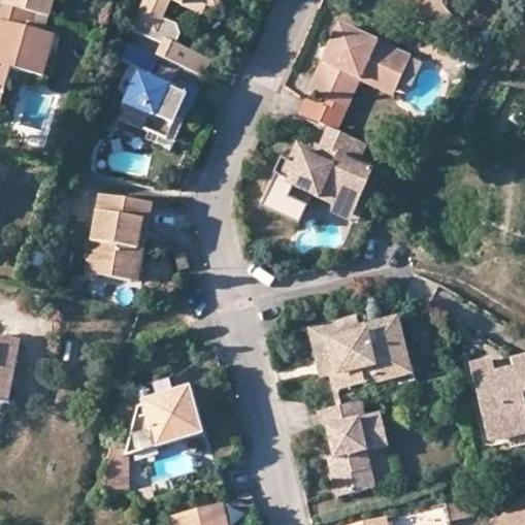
[(0,0),(0,3),(33,11),(48,15),(53,0),(0,0)]
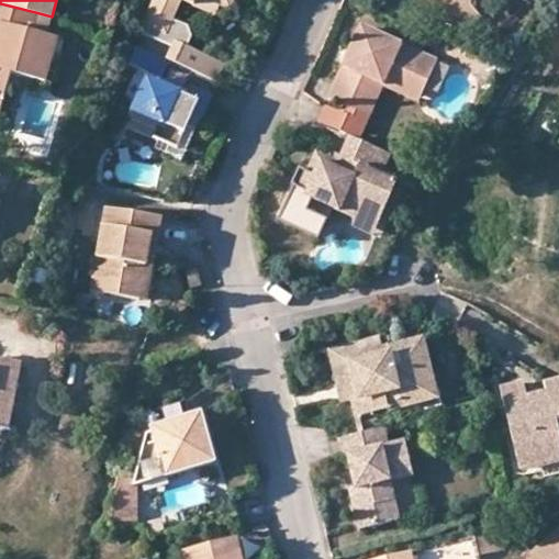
[(213,0),(219,2),(226,7),(230,0),(152,0),(142,22),(144,22),(164,31),(170,18),(178,0),(187,0),(191,2),(192,0),(213,0)]
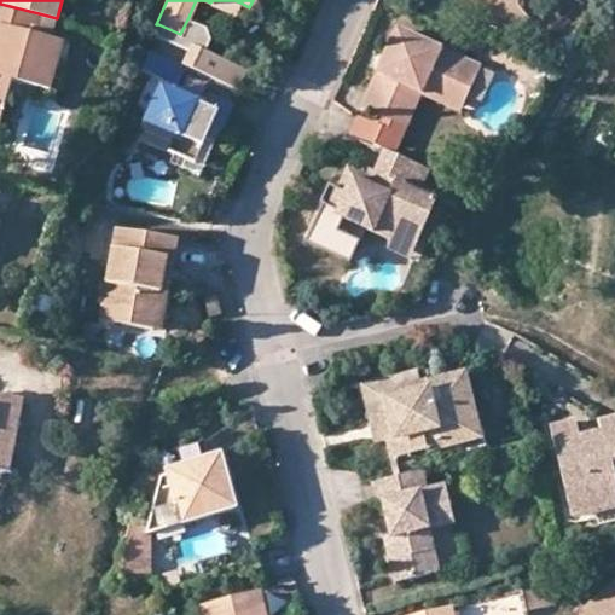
[(236,13),(241,3),(235,0),(212,0),(210,3),(236,13)]
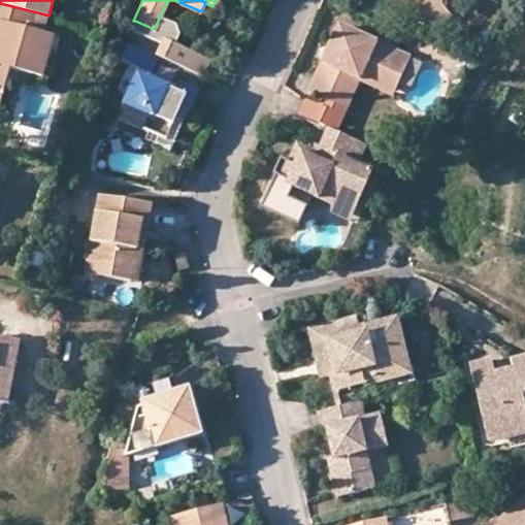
[(415,0),(427,13),(440,3),(440,0),(415,0)]
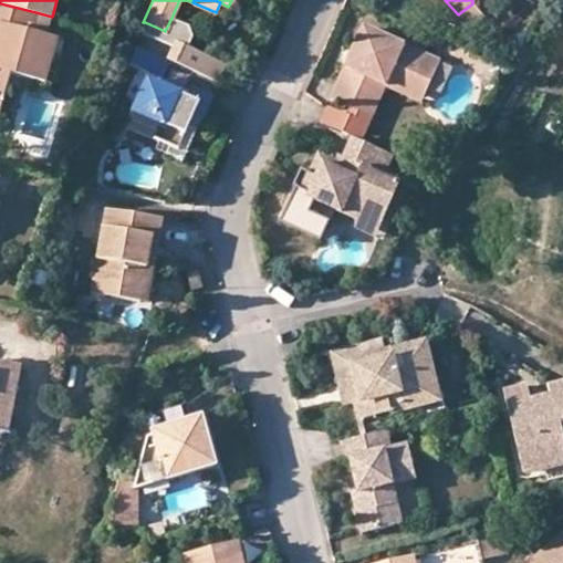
[(0,98),(2,100),(11,72),(44,82),(56,35),(31,29),(35,12),(0,3),(0,98)]
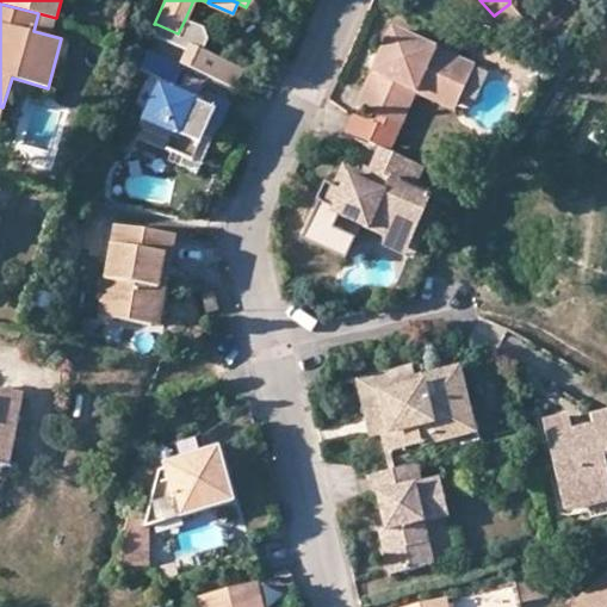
[(522,17),(509,4),(494,16),(508,30),(522,17)]
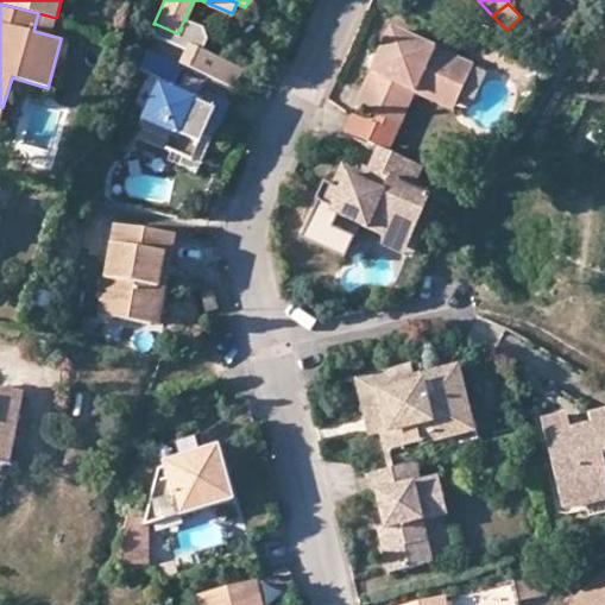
[(177,61),(231,86),(239,67),(199,48),(203,37),(199,25),(184,19),(177,33),(156,24),(151,33),(183,48),(177,61)]
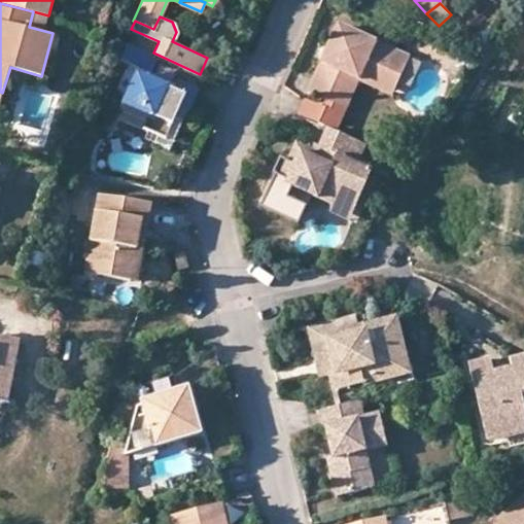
[(349,75),(358,79),(363,68),(395,83),(409,55),(337,22),(307,90),(325,98),(337,103),(349,75)]
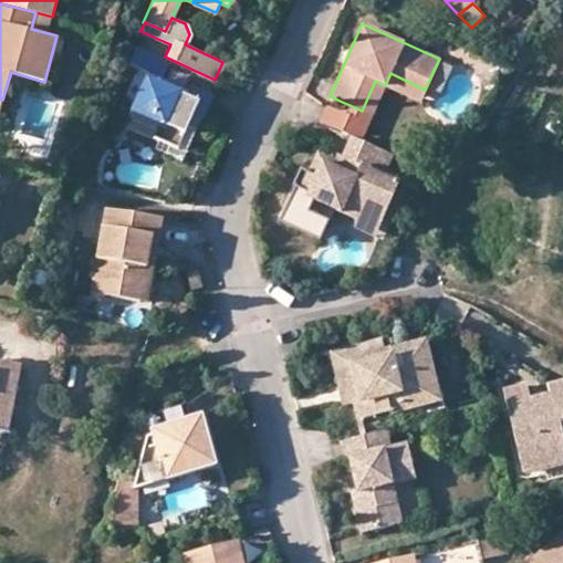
[(167,59),(135,44),(127,62),(158,76),(167,59)]
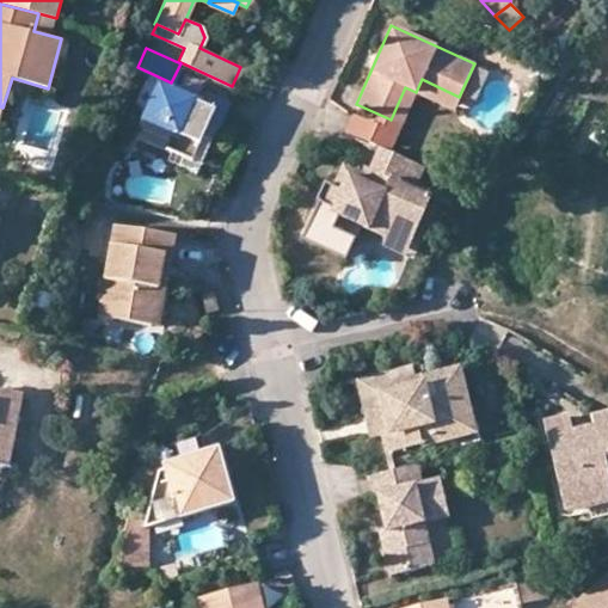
[(453,109),(459,97),(422,79),(416,92),(453,109)]
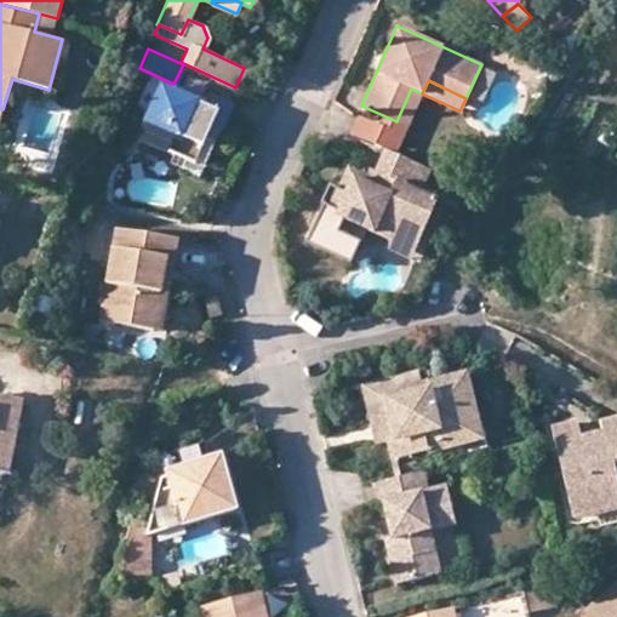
[(215,110),(201,103),(158,84),(136,135),(192,159),(209,124),(215,110)]
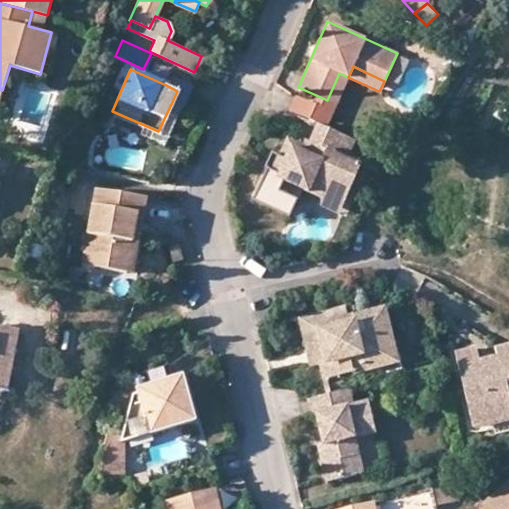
[(337,104),(348,77),(339,73),(327,100),(337,104)]
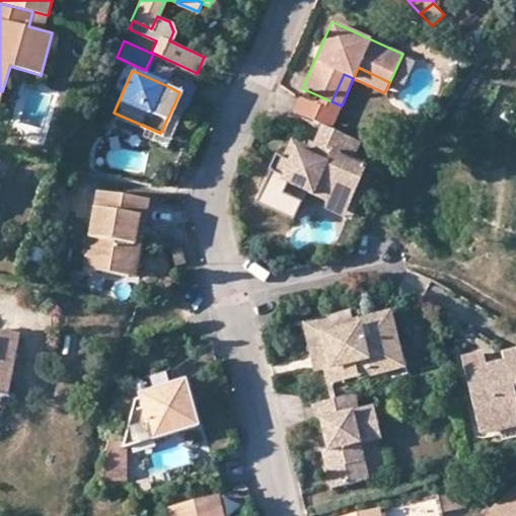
[(173,77),(168,86),(179,92),(174,103),(183,108),(195,87),(173,77)]
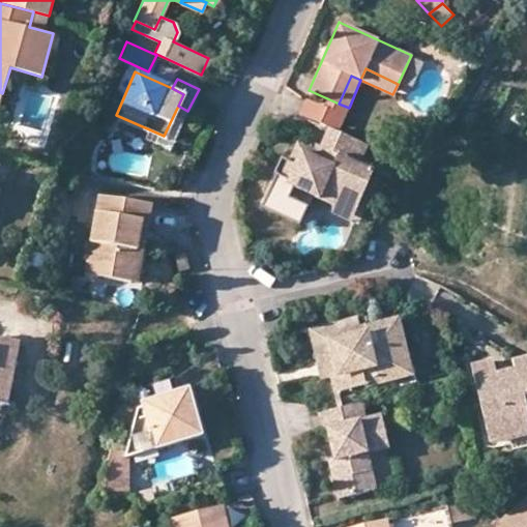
[(299,114),(328,126),(339,130),(346,115),(324,106),(305,98),(299,114)]
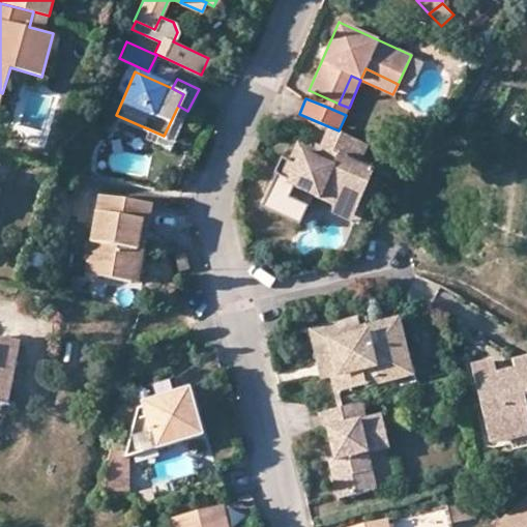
[(346,115),(349,108),(339,104),(327,98),(324,106),(346,115)]
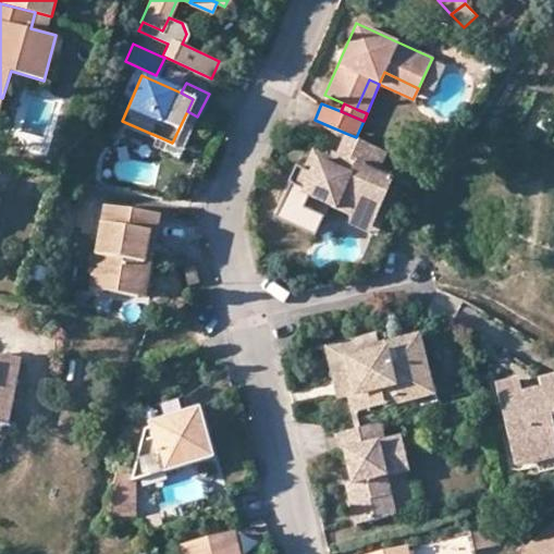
[(356,137),(345,133),(337,150),(333,148),(330,154),(324,161),(316,158),(308,172),(300,169),(295,171),(292,176),(275,212),(294,221),(299,212),(320,221),(327,206),(335,209),(339,201),(374,218),(392,176),(379,170),(386,150),(356,137)]
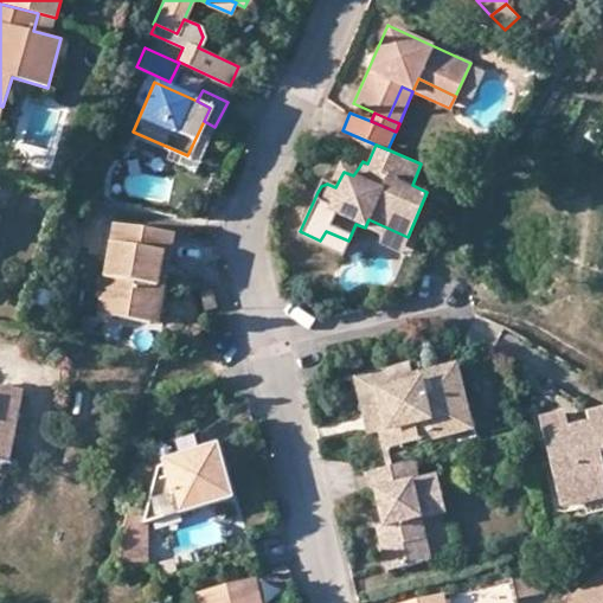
[(339,159),(327,184),(335,187),(344,172),(353,175),(359,167),(339,159)]
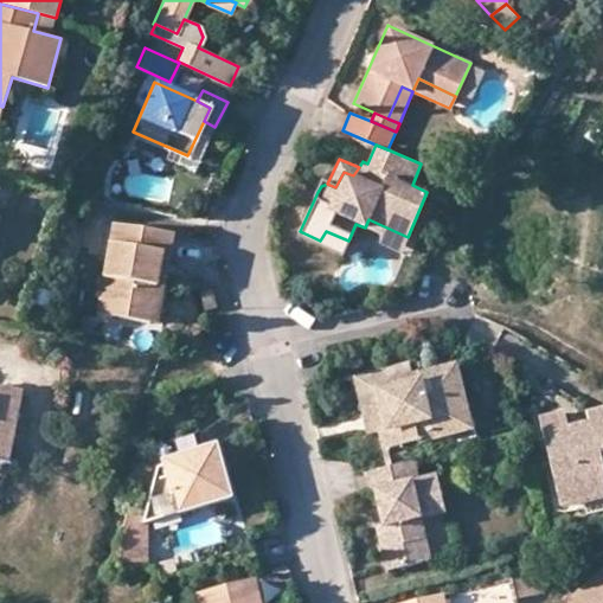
[(402,250),(408,237),(369,219),(365,228),(379,233),(377,239),(402,250)]
